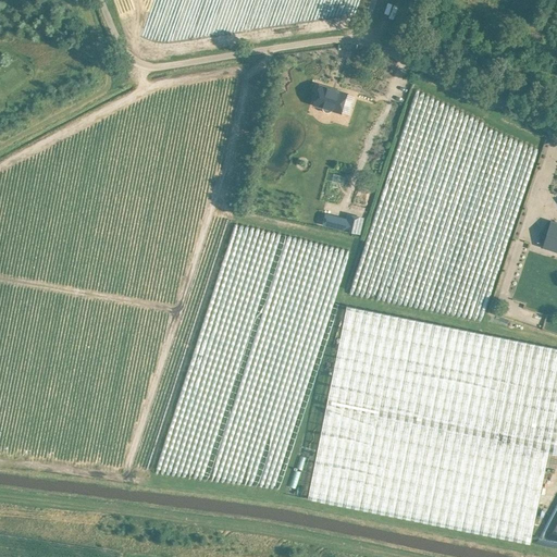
[(522,15),(528,0),(520,0),(516,12),(522,15)]
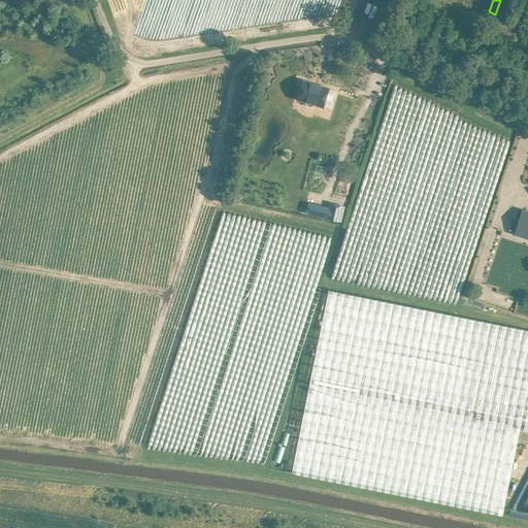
[(422,26),(426,18),(420,14),(416,23),(422,26)]
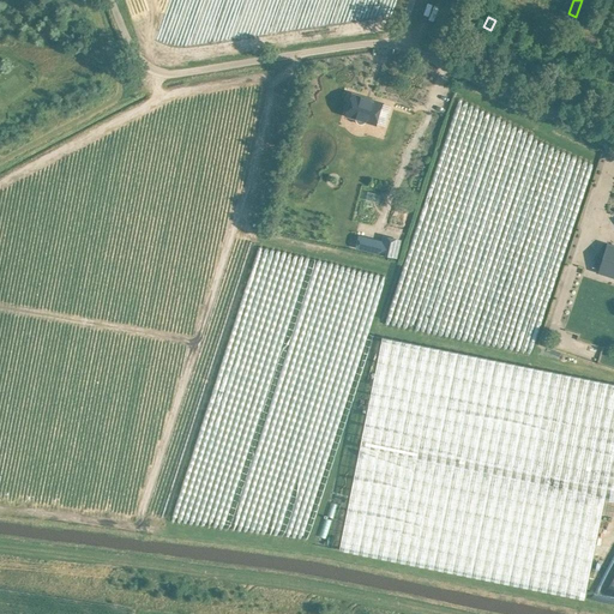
[(551,36),(554,23),(546,20),(541,34),(551,36)]
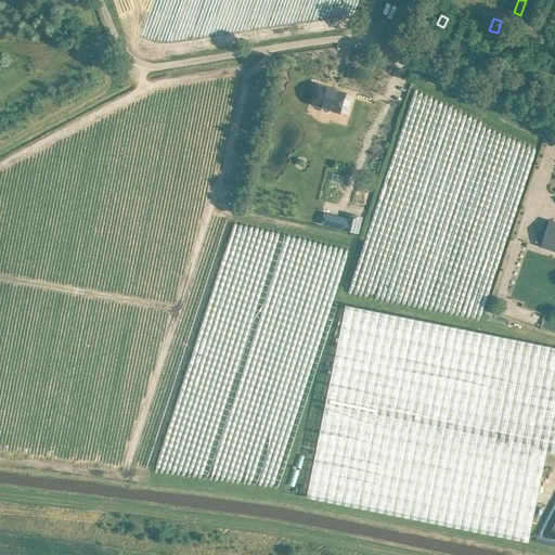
[(469,27),(476,29),(479,22),(473,20),(469,27)]
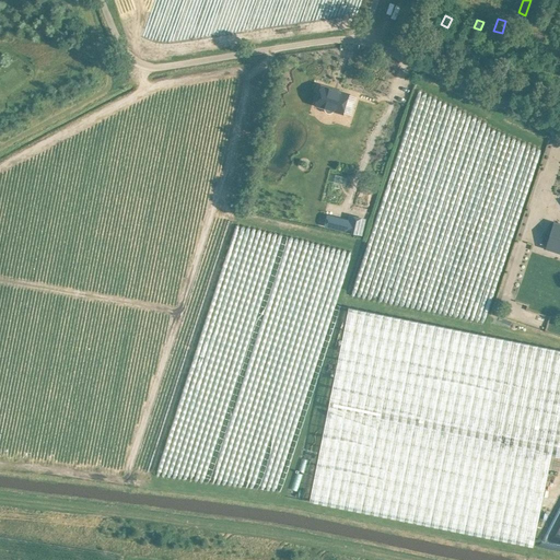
[(462,49),(467,31),(462,28),(461,35),(451,32),(446,44),(462,49)]
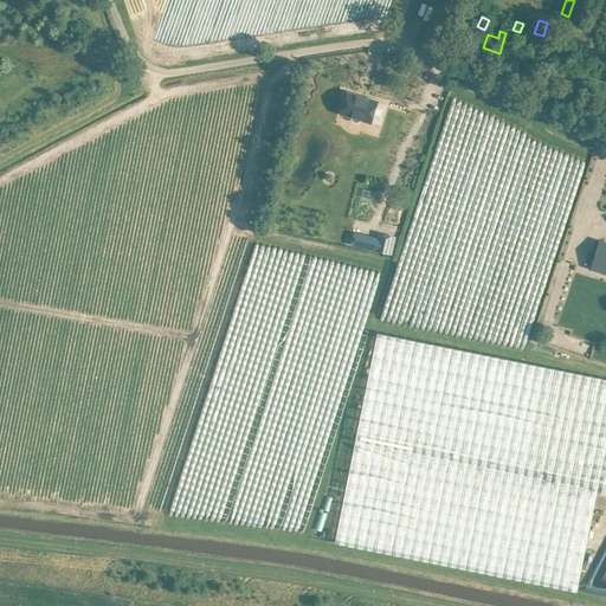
[(520,59),(527,38),(520,36),(513,57),(520,59)]
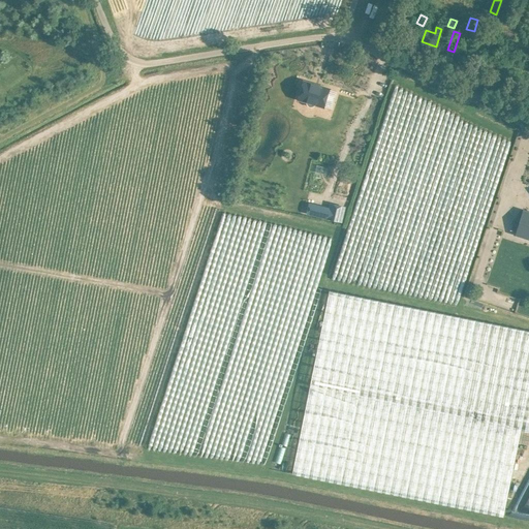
[(459,57),(470,61),(476,44),(465,40),(459,57)]
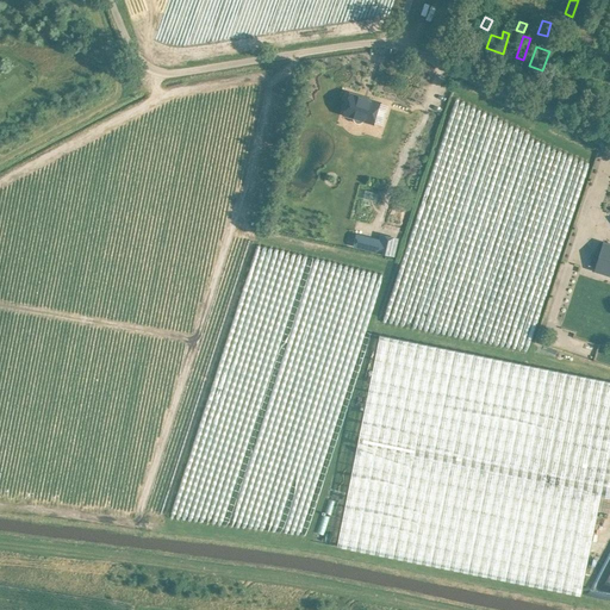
[(564,67),(570,70),(574,62),(568,58),(564,67)]
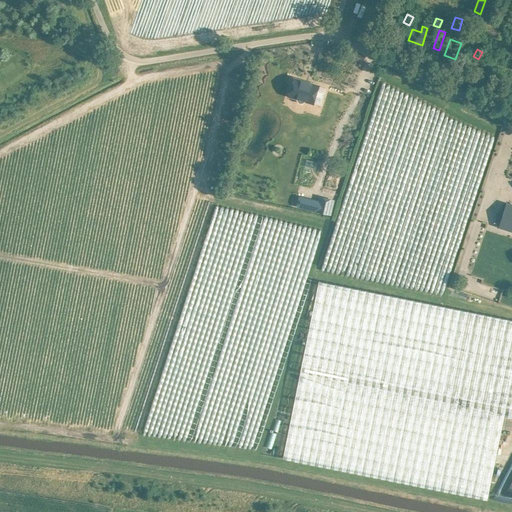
[(463,68),(465,61),(458,58),(456,65),(463,68)]
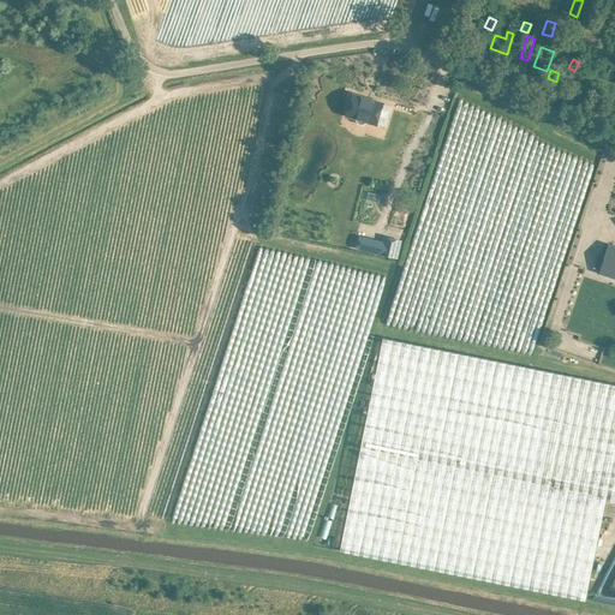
[(604,94),(611,97),(614,89),(614,76),(604,94)]
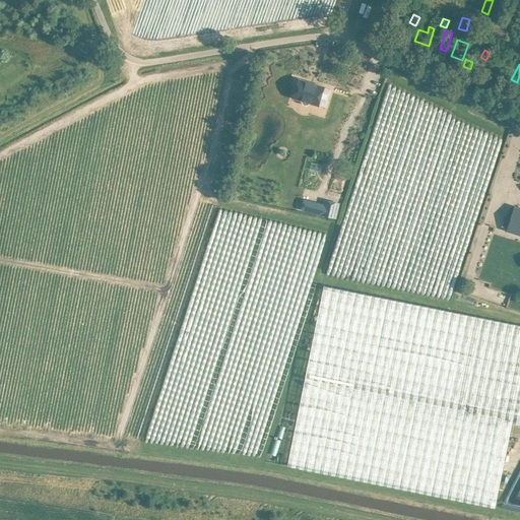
[(493,65),(490,76),(501,79),(504,68),(493,65)]
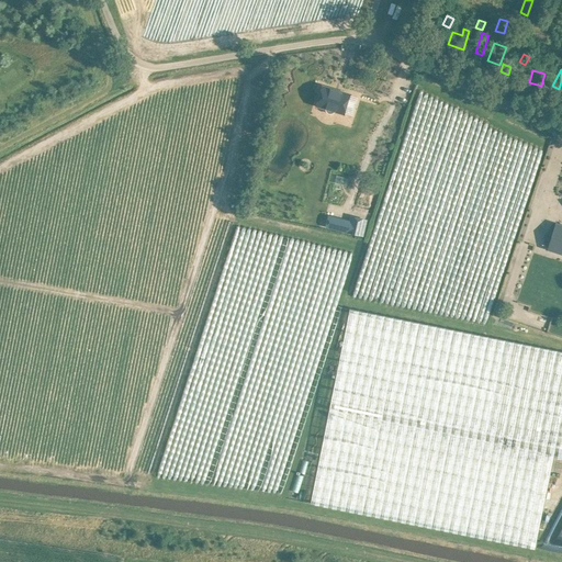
[(323,86),(317,105),(325,108),(326,111),(327,112),(329,113),(332,113),(334,113),(336,111),(344,113),(345,113),(349,96),(350,93),(341,91),(332,88),(323,86)]
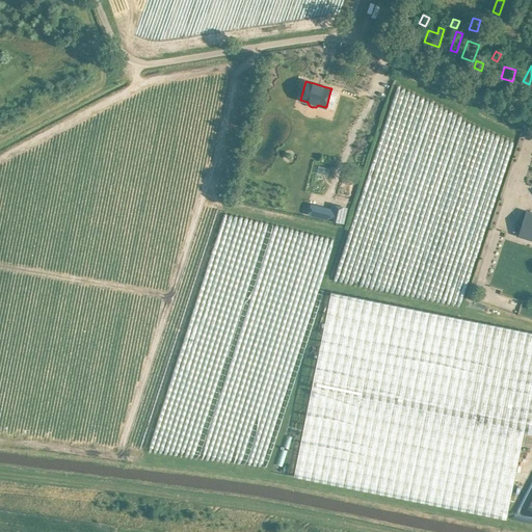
[(331,204),(328,220),(344,223),(347,208),(331,204)]
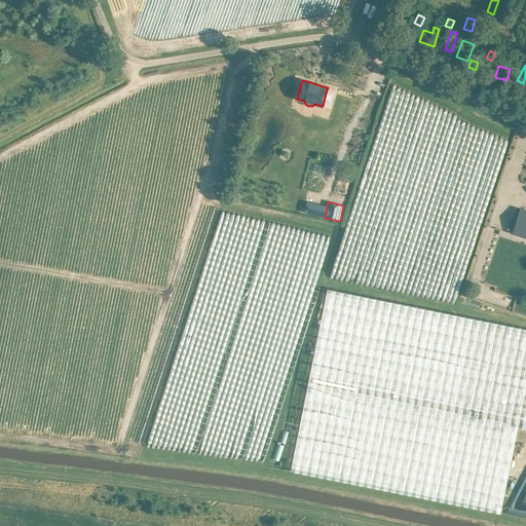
[(525,211),(520,210),(513,233),(525,236),(525,211)]
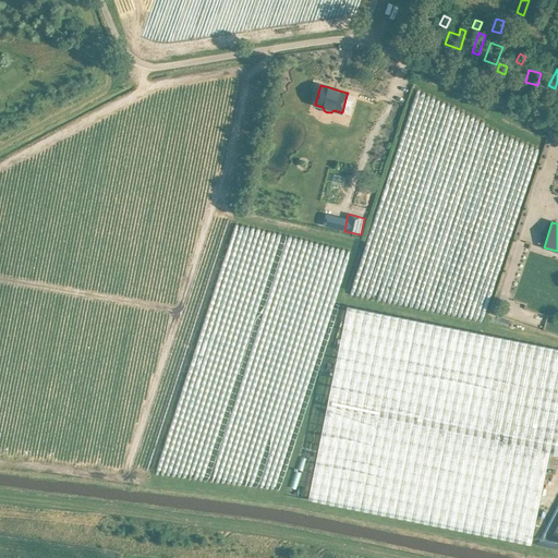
[(557,350),(348,306),(308,499),(531,545),(549,453),(557,456),(557,350)]
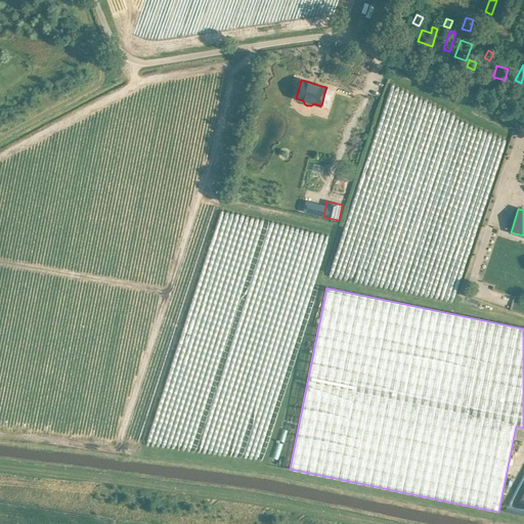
[(276,462),(281,464),(285,456),(280,454),(276,462)]
